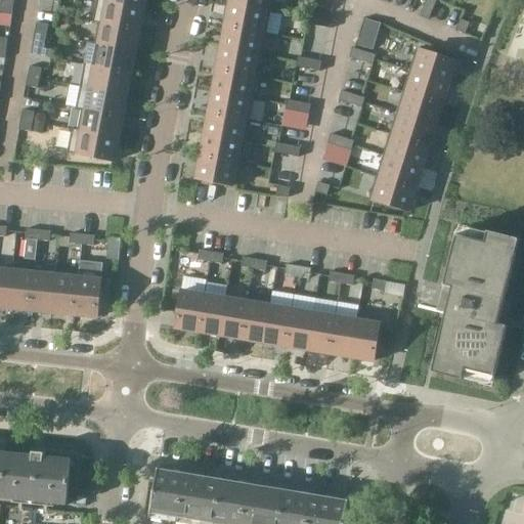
[(144,9),(97,0),(93,22),(140,31),(144,9)]
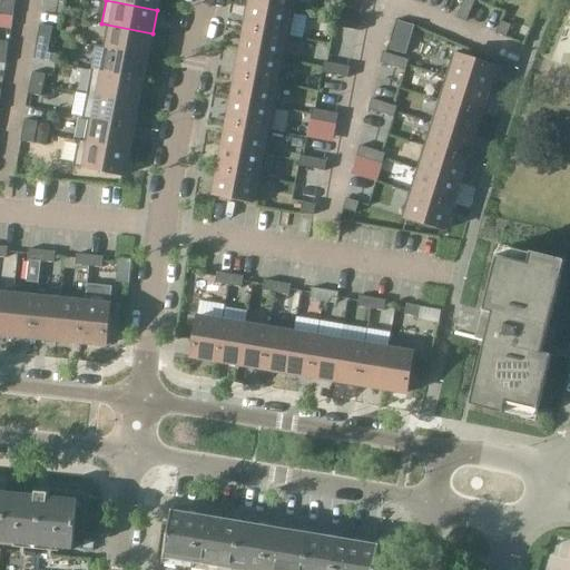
[(158,0),(105,0),(106,0),(157,10),(158,0)]
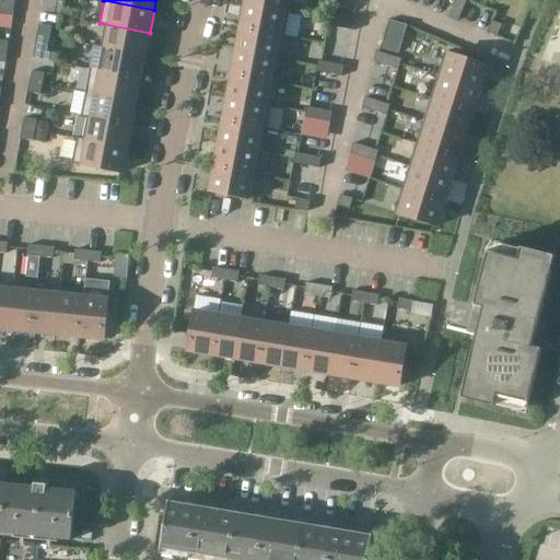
[(291,0),(245,0),(245,6),(289,13),(291,0)]
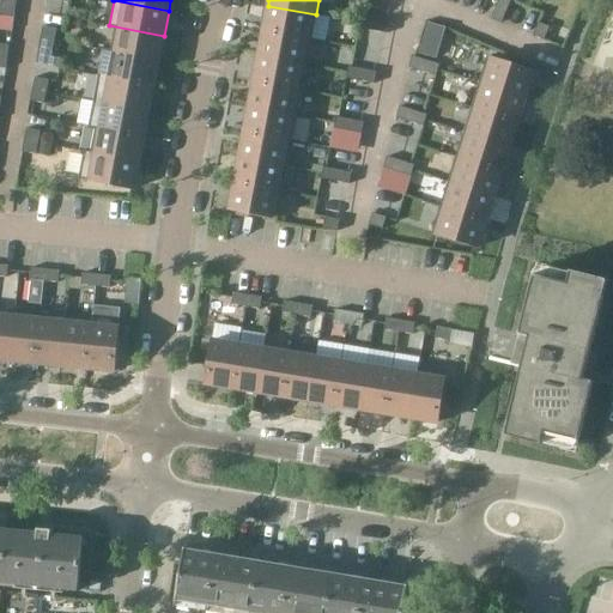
[(498,0),(496,6),(508,11),(511,0),(498,0)]
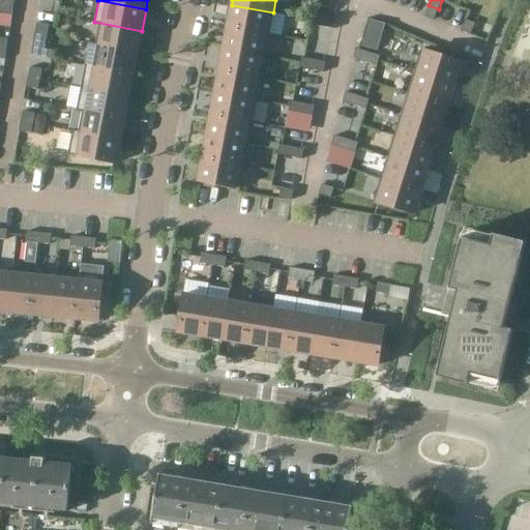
[(13,6),(2,4),(0,3),(0,13),(12,16),(13,6)]
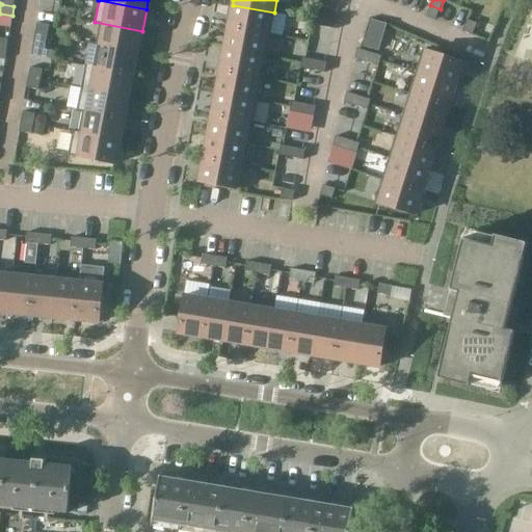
[(274,12),(233,5),(229,27),(270,34),(274,12)]
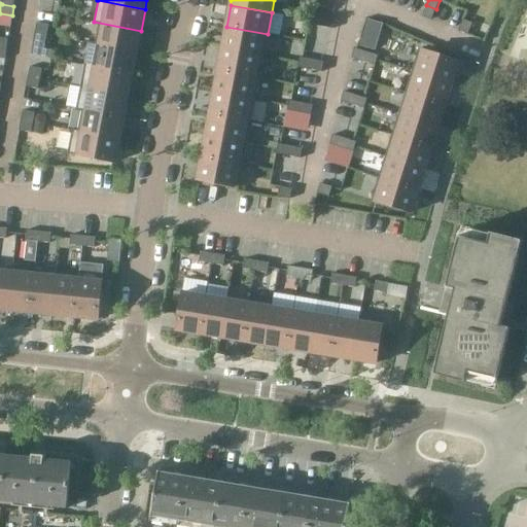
[(431,21),(433,14),(436,9),(426,5),(422,16),(431,21)]
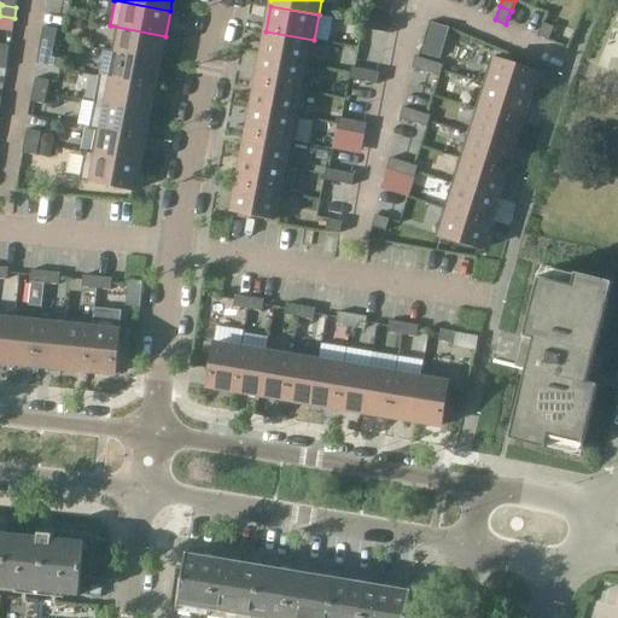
[(377,31),(379,21),(365,17),(362,29),(377,31)]
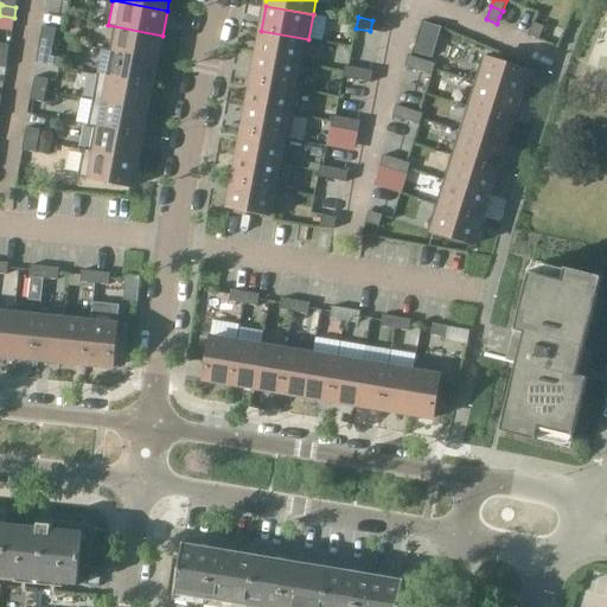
[(372,20),(370,31),(384,34),(385,23),(372,20)]
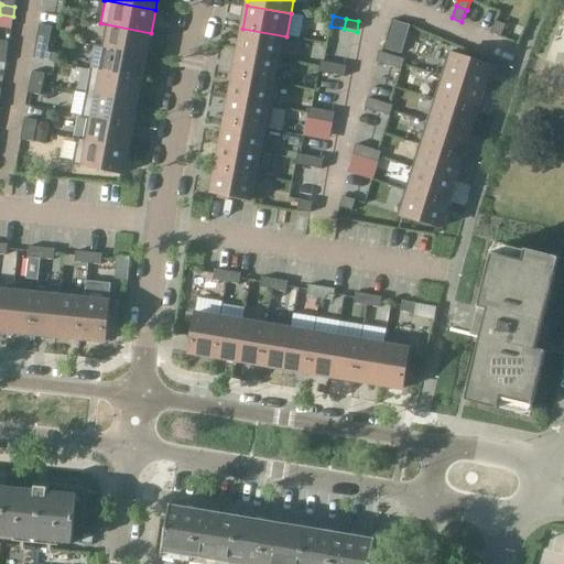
[(496,21),(490,34),(500,38),(506,25),(496,21)]
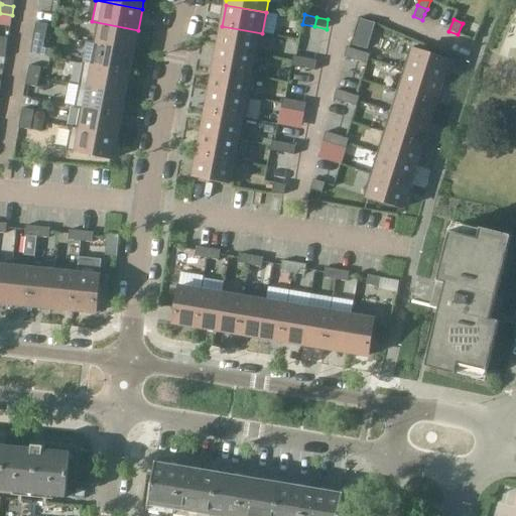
[(138,30),(92,21),(91,22),(97,23),(93,42),(88,41),(88,42),(134,51),(138,30)]
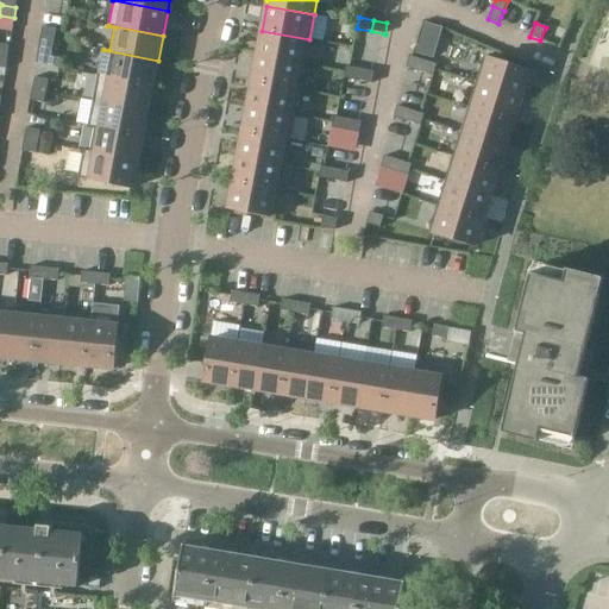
[(41,38),(55,42),(57,30),(43,26),(41,38)]
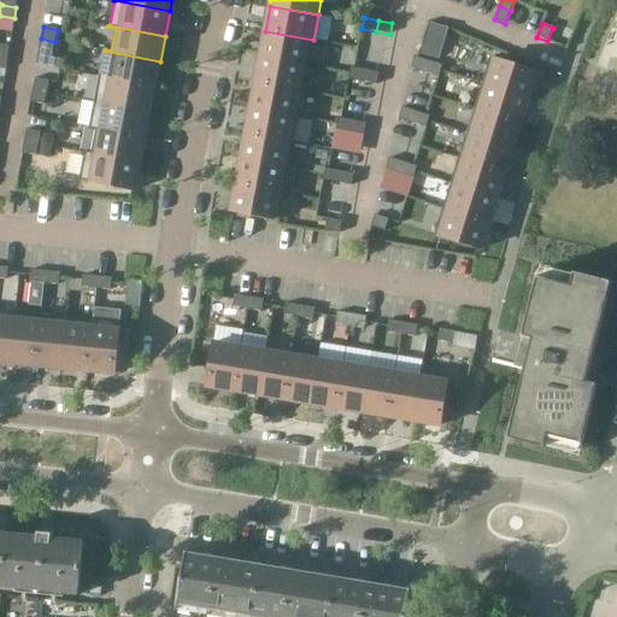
[(313,40),(265,31),(260,57),(309,66),(313,40)]
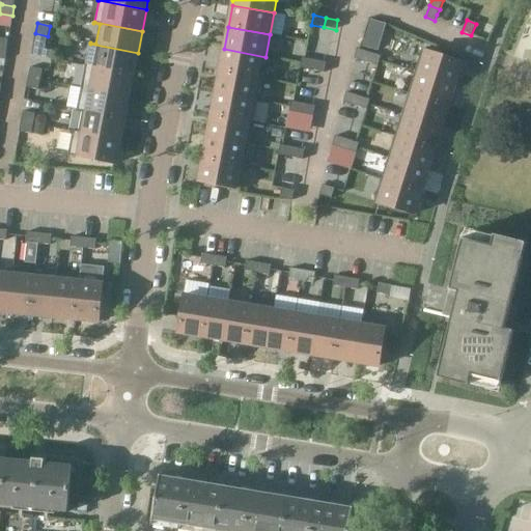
[(35,33),(33,44),(46,46),(48,36),(35,33)]
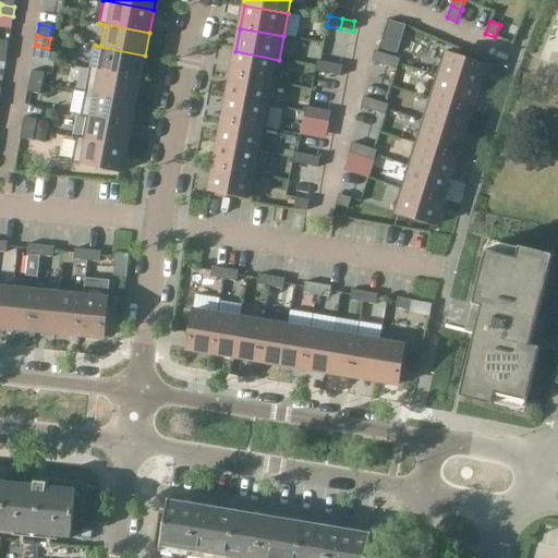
[(397,52),(400,40),(385,35),(381,48),(397,52)]
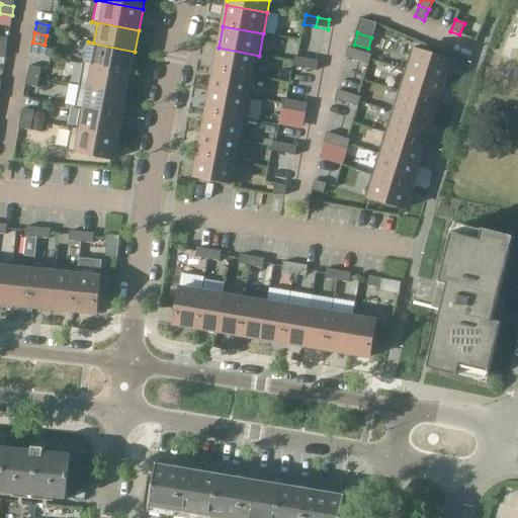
[(135,52),(88,42),(84,65),(130,74),(135,52)]
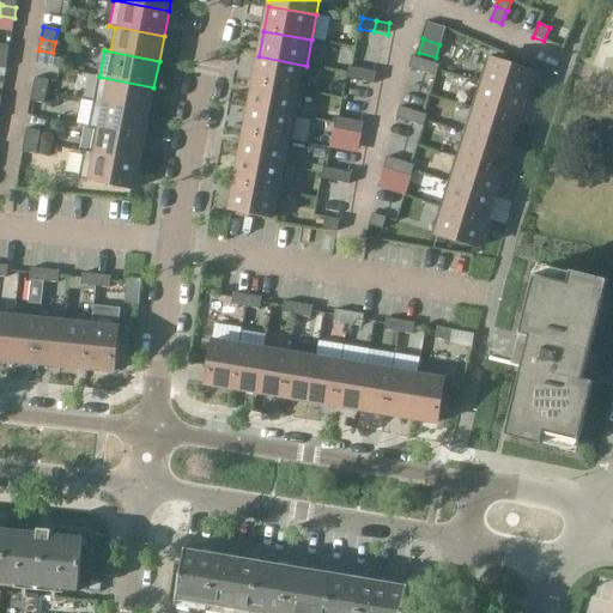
[(307,66),(259,56),(254,82),(302,91),(307,66)]
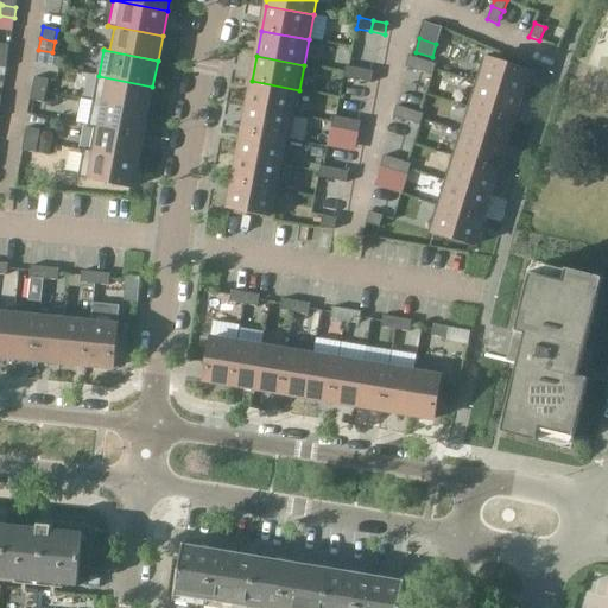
[(405,68),(419,73),(423,61),(409,57),(405,68)]
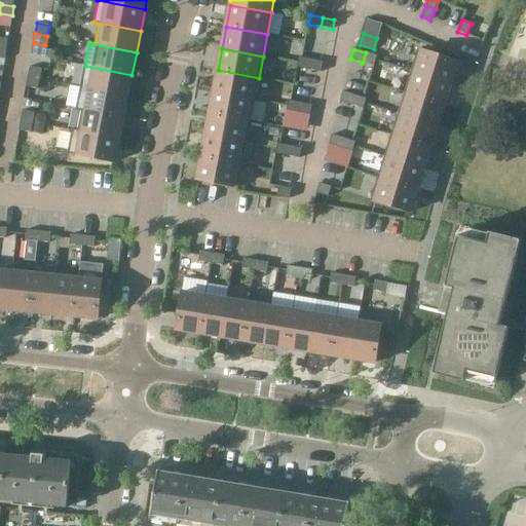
[(458,63),(418,49),(411,72),(451,84),(458,63)]
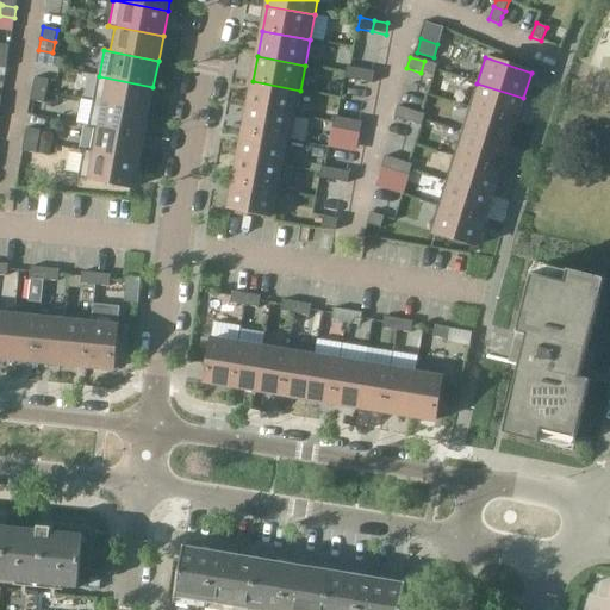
[(434,76),(437,66),(424,61),(421,73),(434,76)]
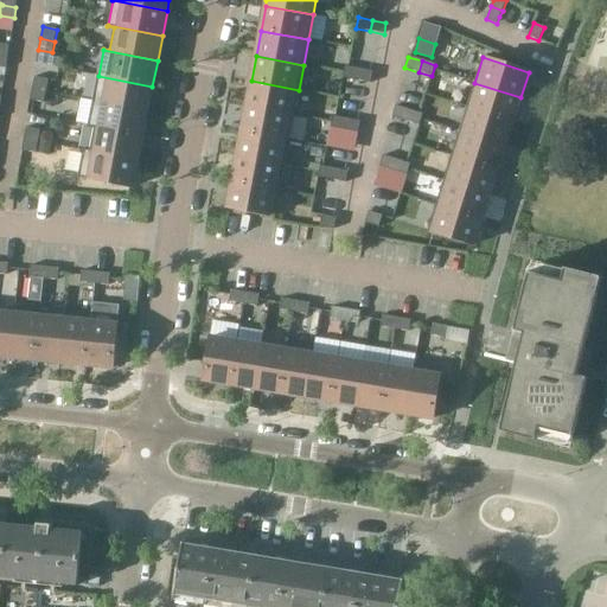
[(357,81),(359,70),(345,66),(343,78),(357,81)]
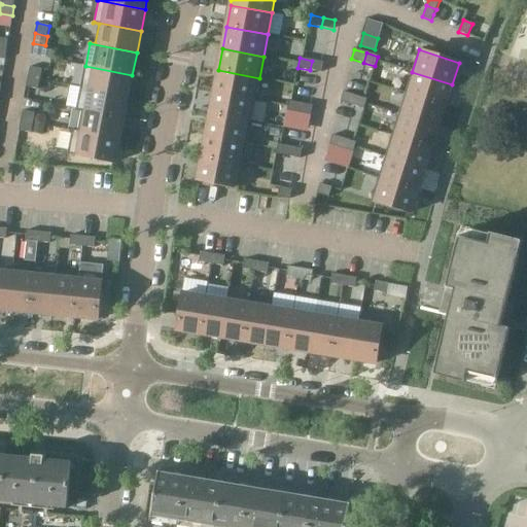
[(322,73),(324,63),(312,61),(310,70),(322,73)]
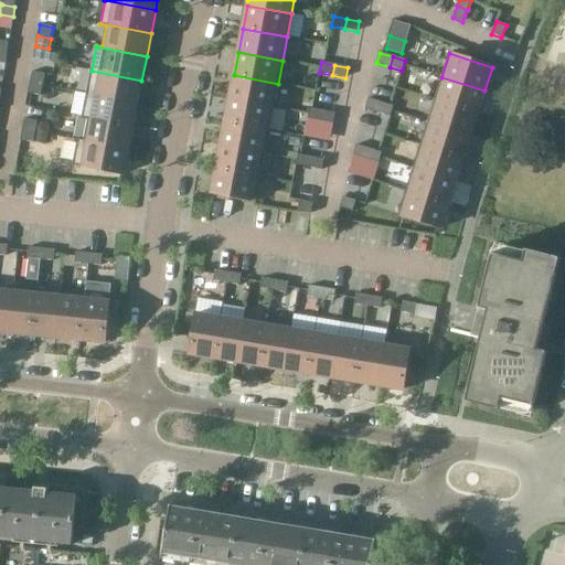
[(86,94),(137,104),(141,81),(92,71),(86,94)]
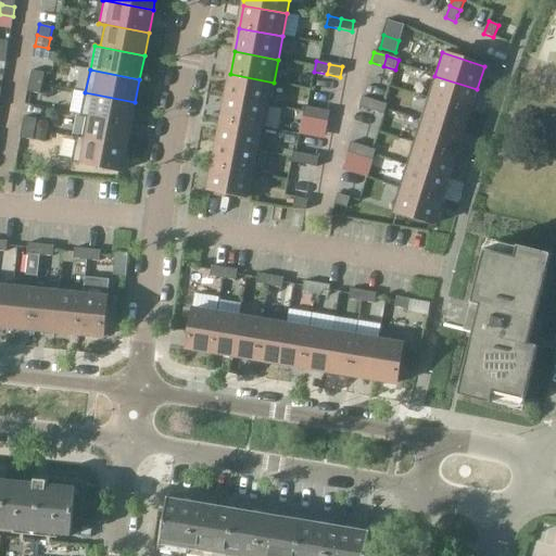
[(32,71),(29,81),(42,84),(45,74),(32,71)]
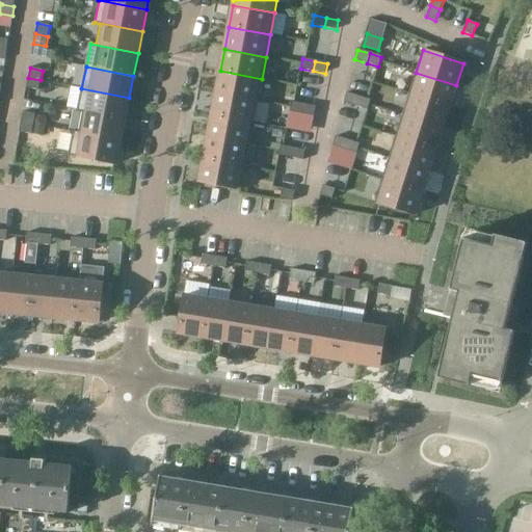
[(262,79),(220,71),(216,92),(258,101),(262,79)]
